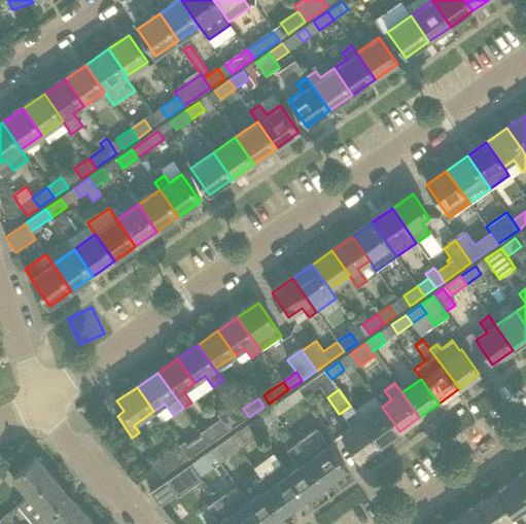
[(284,399),(270,410),(276,418),(290,408),(284,399)]
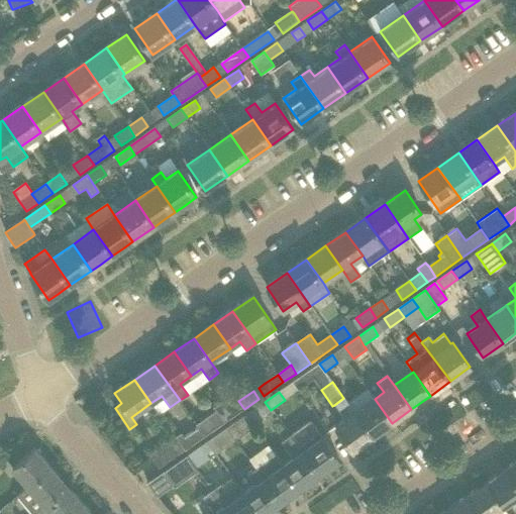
[(244,409),(238,401),(234,395),(214,409),(216,412),(224,423),(244,409)]
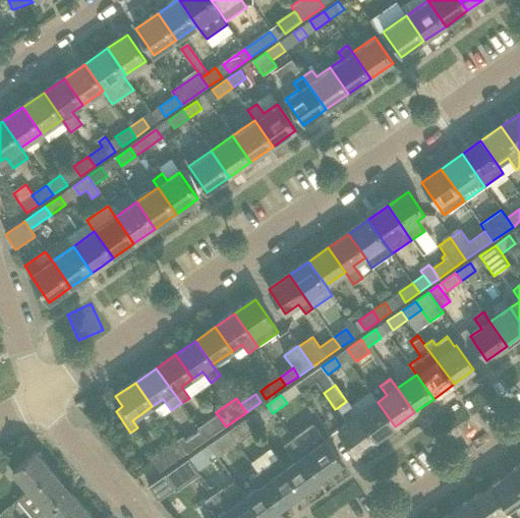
[(374,441),(358,417),(346,401),(337,408),(348,423),(338,432),(355,455),(374,441)]
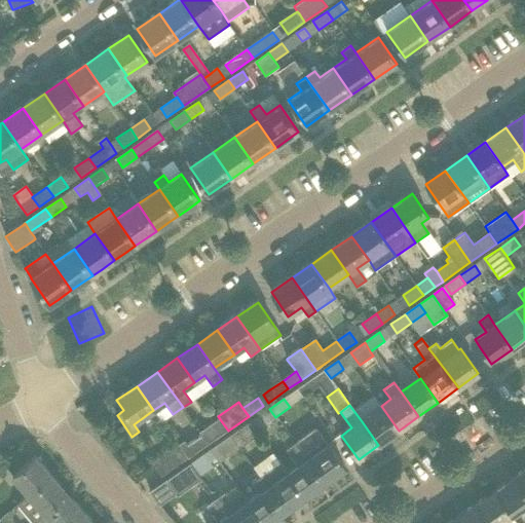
[(399,431),(381,406),(362,421),(378,445),(399,431)]
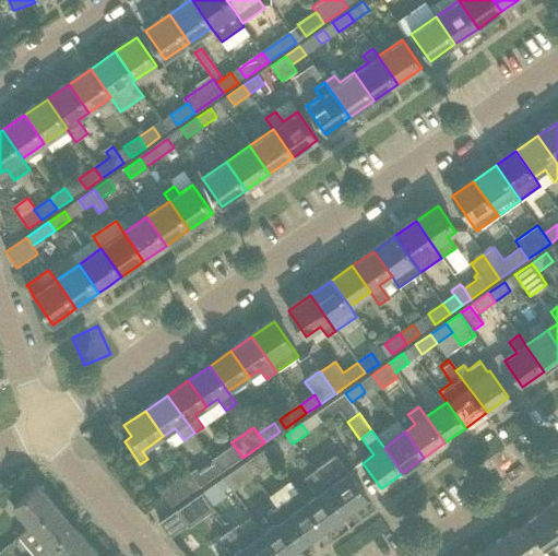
[(293,444),(286,435),(265,449),(275,463),(296,448),(293,444)]
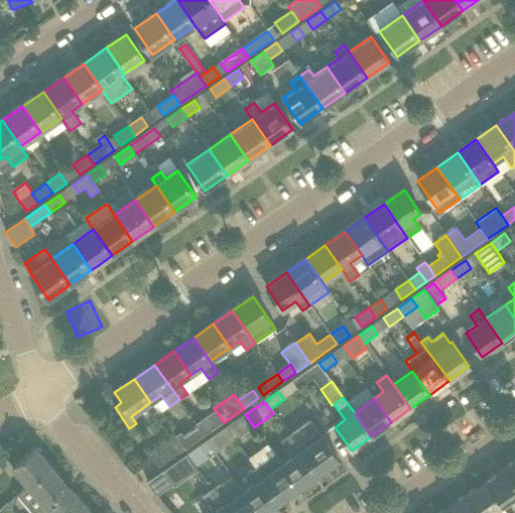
[(216,411),(200,422),(208,433),(224,422),(216,411)]
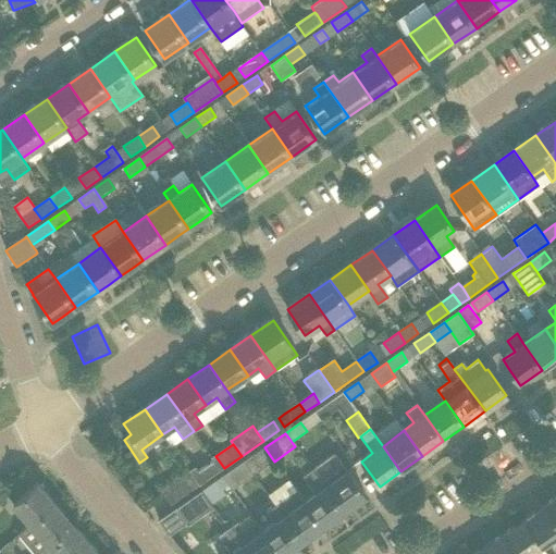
[(264,447),(247,459),(257,474),(274,462),(264,447)]
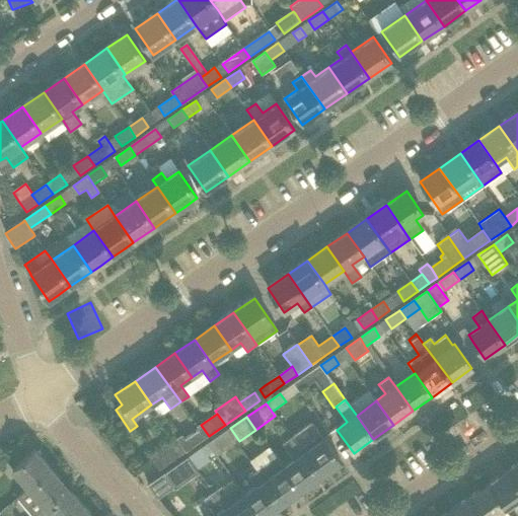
[(311,423),(291,438),(319,477),(341,462),(323,439),(311,423)]
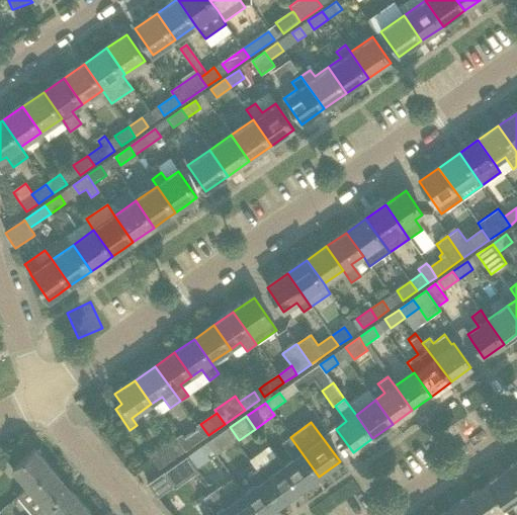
[(227,429),(209,441),(219,453),(236,442),(227,429)]
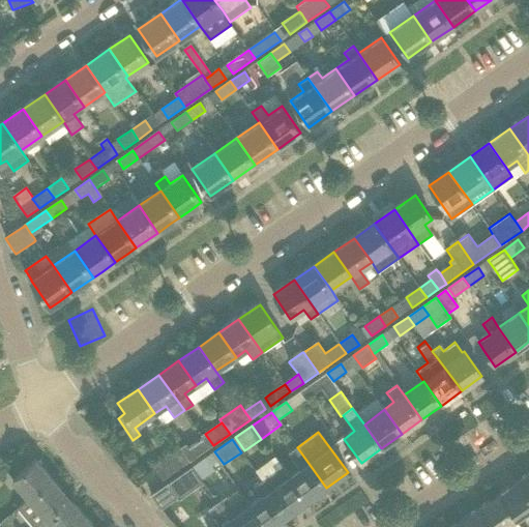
[(204,440),(189,449),(183,455),(189,463),(210,448),(204,440)]
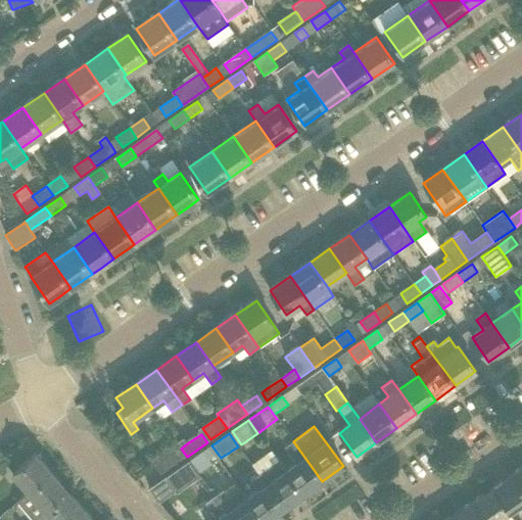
[(294,462),(284,469),(302,495),(322,481),(293,441),(284,447),(294,462)]
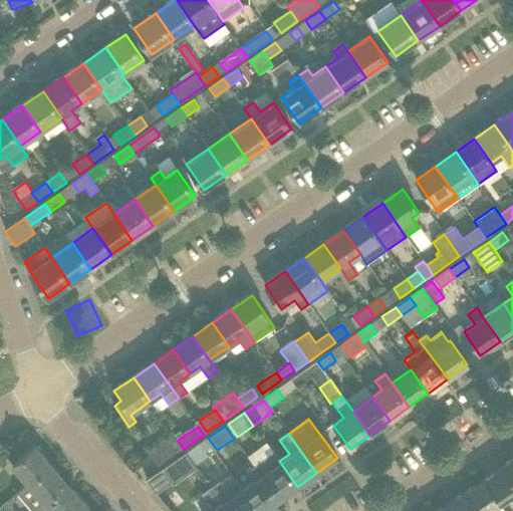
[(175,436),(165,442),(149,454),(158,467),(184,449),(178,441),(175,436)]
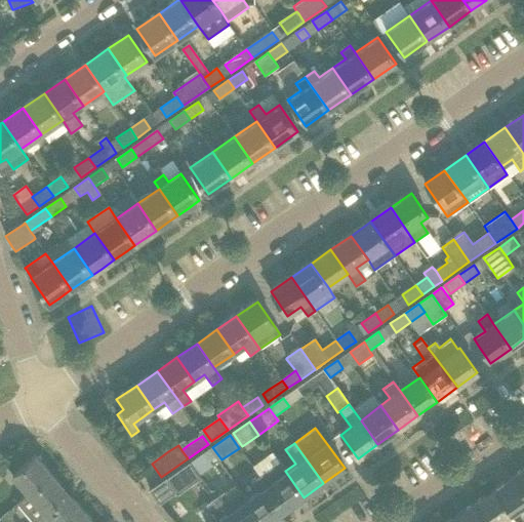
[(251,467),(257,475),(277,460),(270,452),(251,467)]
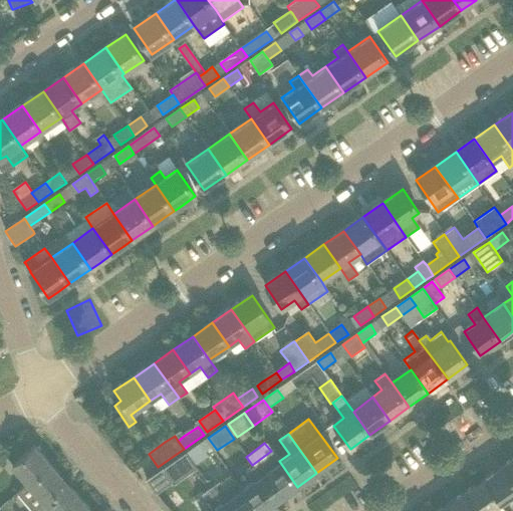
[(199,445),(186,453),(195,467),(208,457),(199,445)]
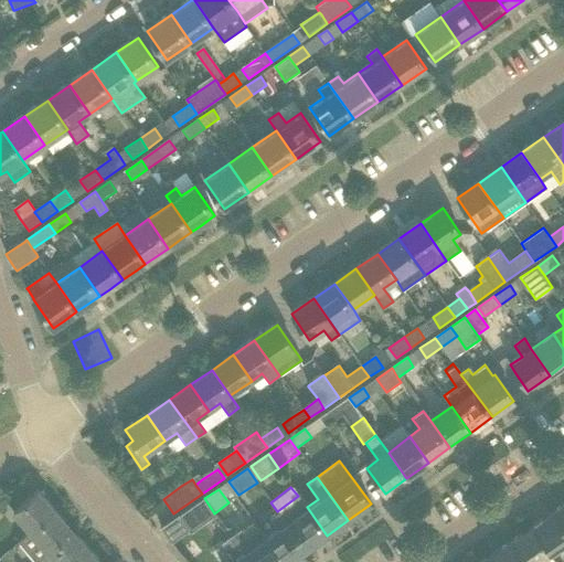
[(31,533),(55,512),(38,491),(13,512),(30,532),(31,533)]
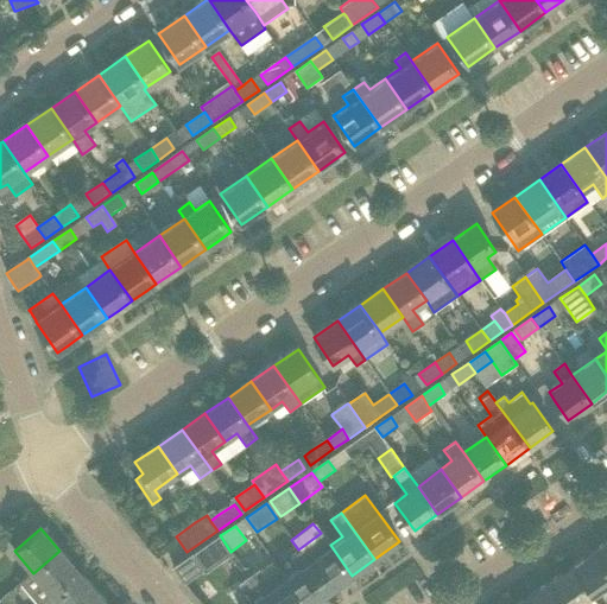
[(323,535),(301,552),(329,592),(352,576),(330,545),(323,535)]
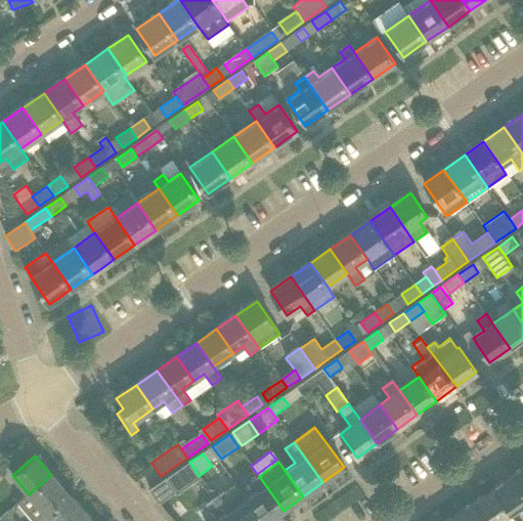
[(185,465),(166,479),(177,494),(201,478),(199,476),(189,463),(185,465)]
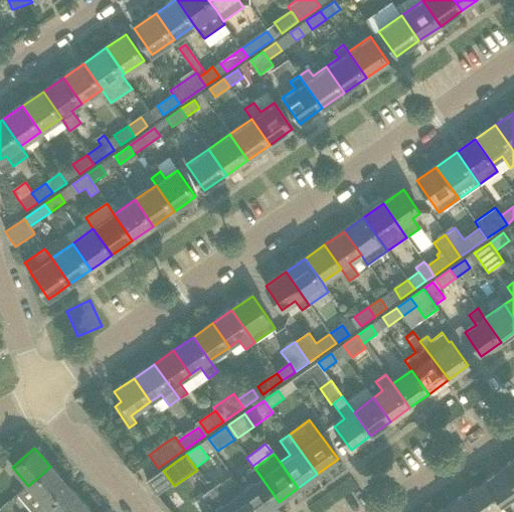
[(139,466),(147,477),(157,470),(149,459),(139,466)]
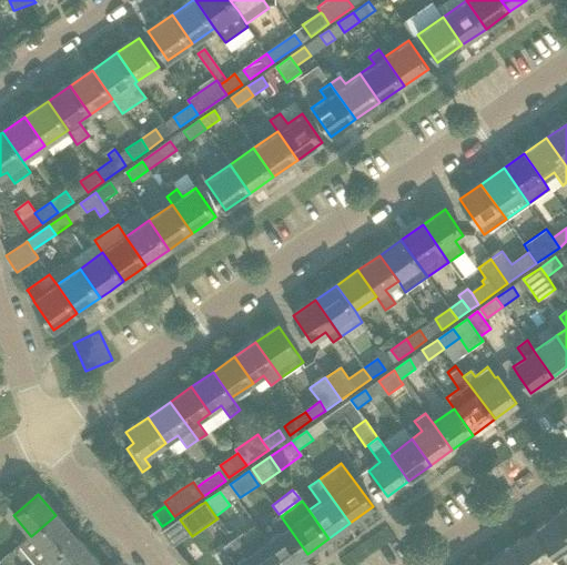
[(566,508),(556,516),(566,532),(566,508)]
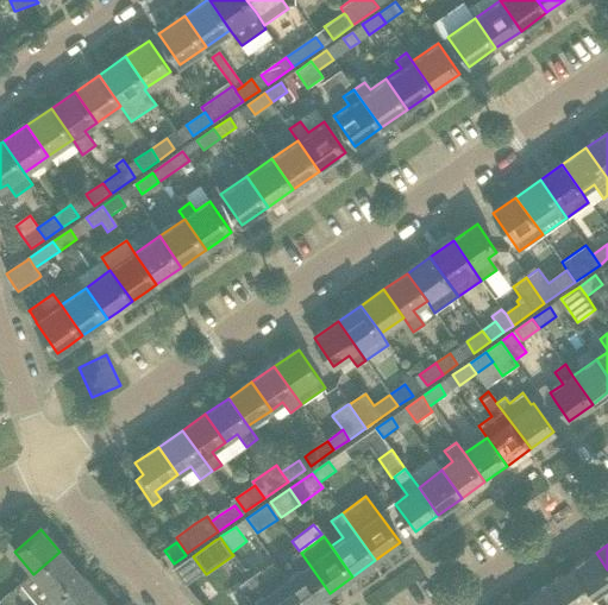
[(32,573),(20,584),(22,585),(37,604),(42,604),(79,573),(60,552),(33,574),(32,573)]
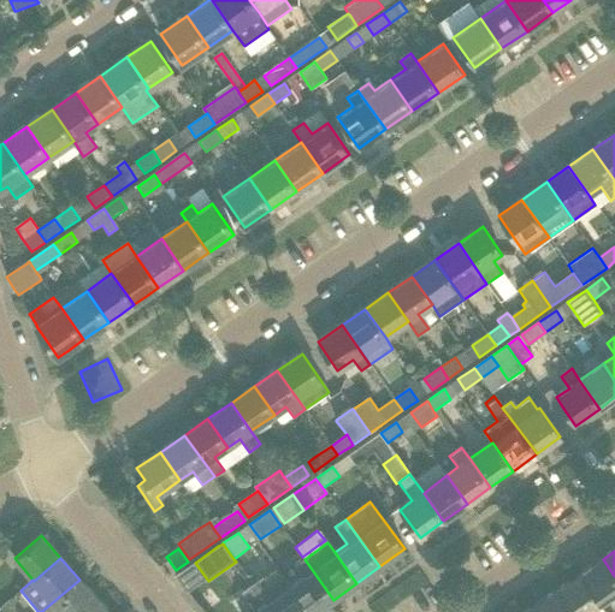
[(295,566),(303,578),(290,588),(307,611),(317,611),(333,600),(305,559),(295,566)]
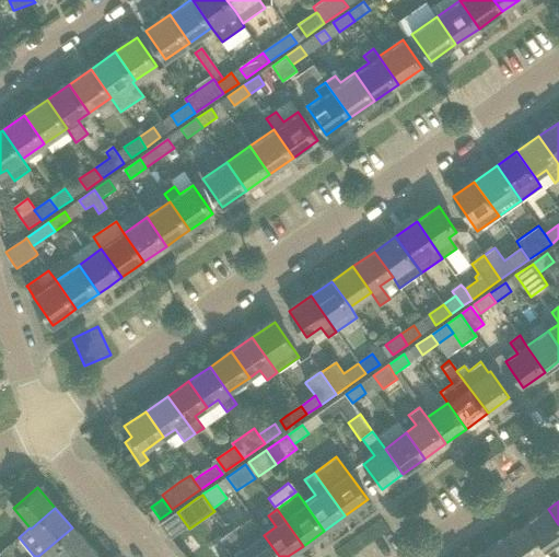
[(558,524),(548,509),(526,524),(544,549),(555,542),(558,547),(558,524)]
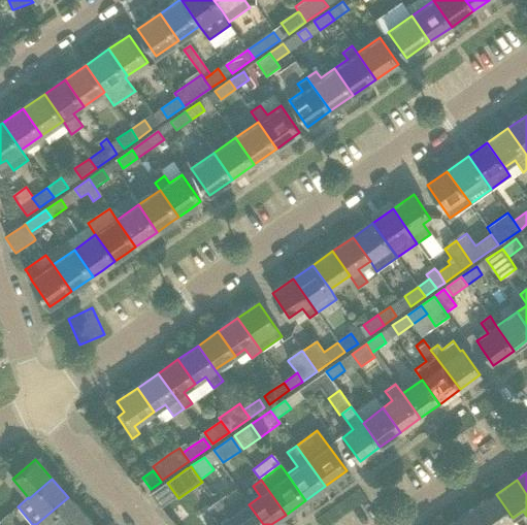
[(263,524),(249,504),(241,494),(230,502),(225,495),(217,501),(217,502),(233,524),(263,524)]
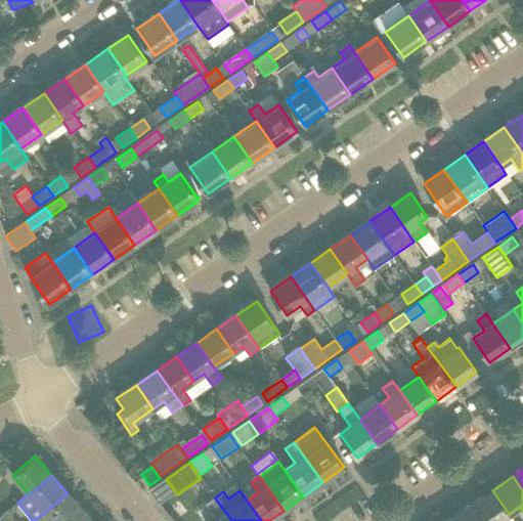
[(492,490),(473,505),(484,520),(499,520),(509,514),(492,490)]
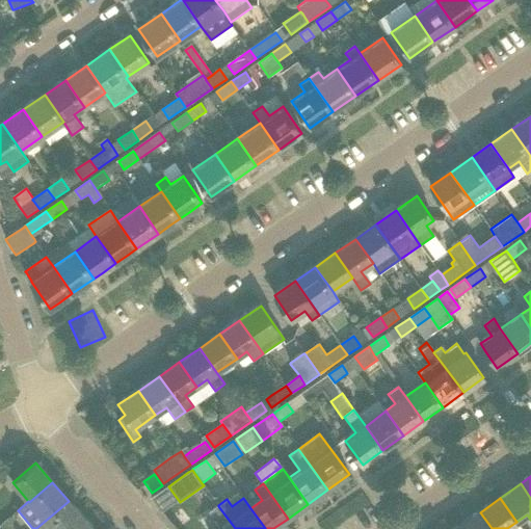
[(69,501),(36,528),(74,528),(85,520),(69,501)]
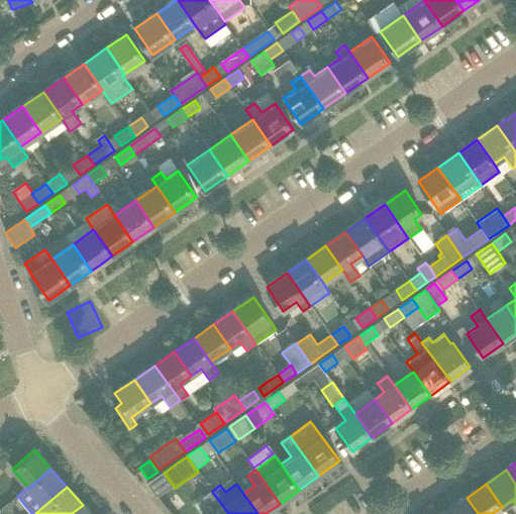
[(228,513),(212,492),(204,498),(214,513),(228,513)]
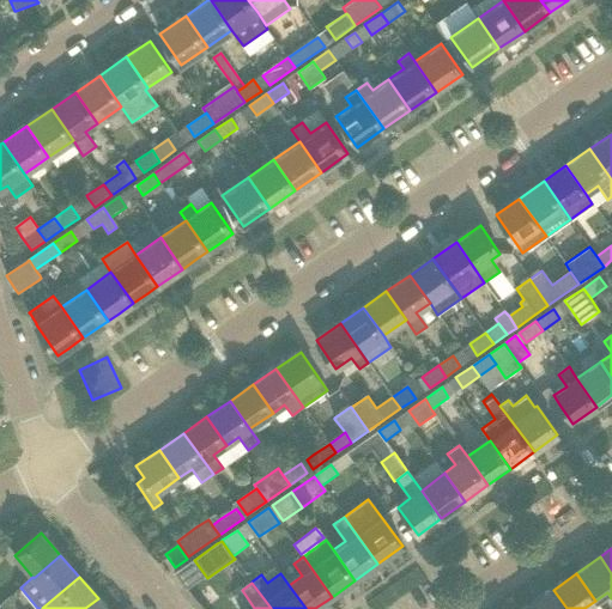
[(567,608),(553,590),(531,607),(532,608),(567,608)]
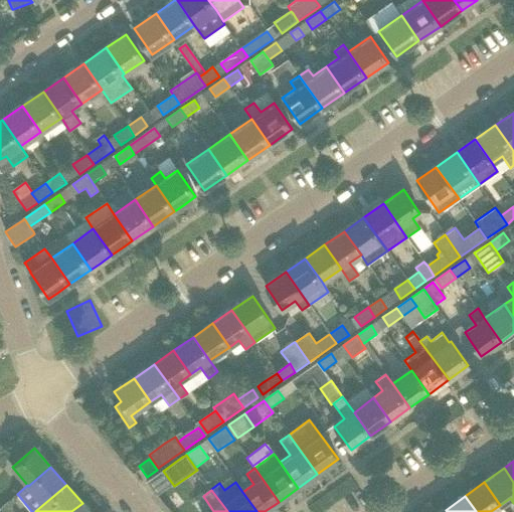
[(90,511),(82,503),(71,511),(90,511)]
